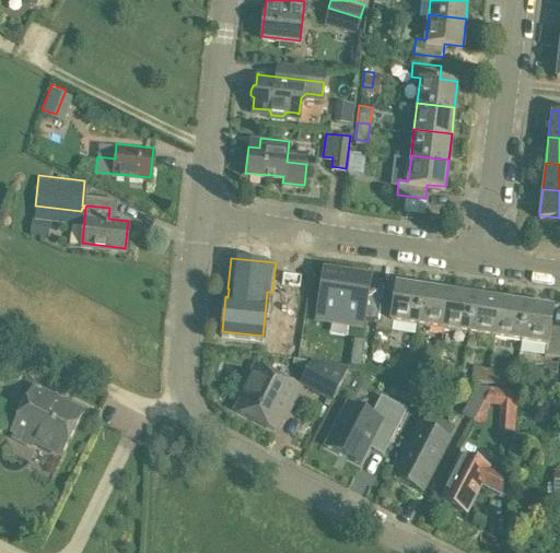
[(282,269),(281,279),(299,281),(300,271),(282,269)]
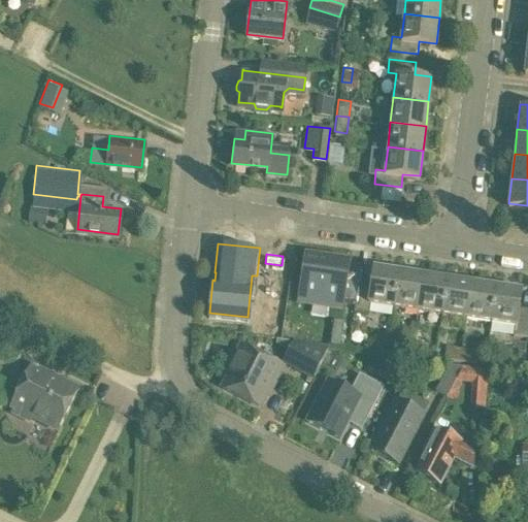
[(305,256),(299,295),(341,301),(348,263),(349,263),(349,261),(331,258),(330,259),(323,258),(323,257),(304,254),(304,256),(305,256)]
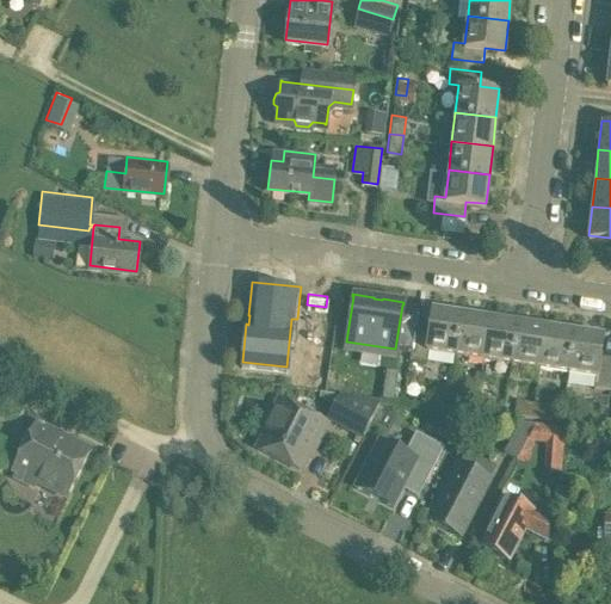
[(455,351),(461,312),(432,307),(429,326),(414,324),(409,355),(425,357),(426,347),(455,351)]
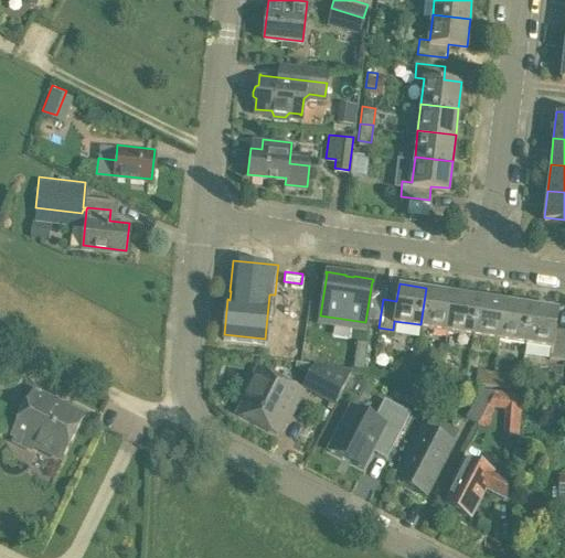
[(452,291),(426,288),(420,324),(447,329),(452,291)]
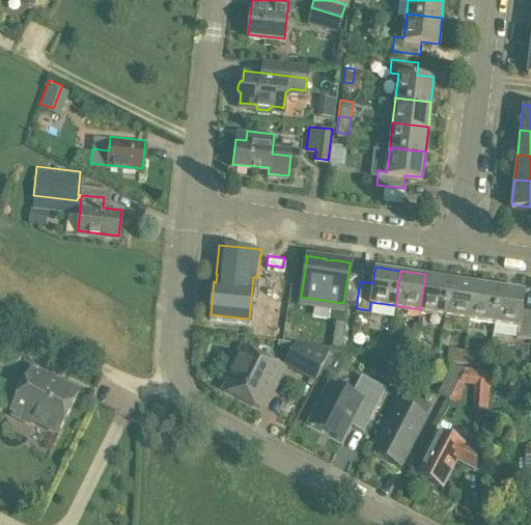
[(425,274),(420,309),(444,313),(449,278),(425,274)]
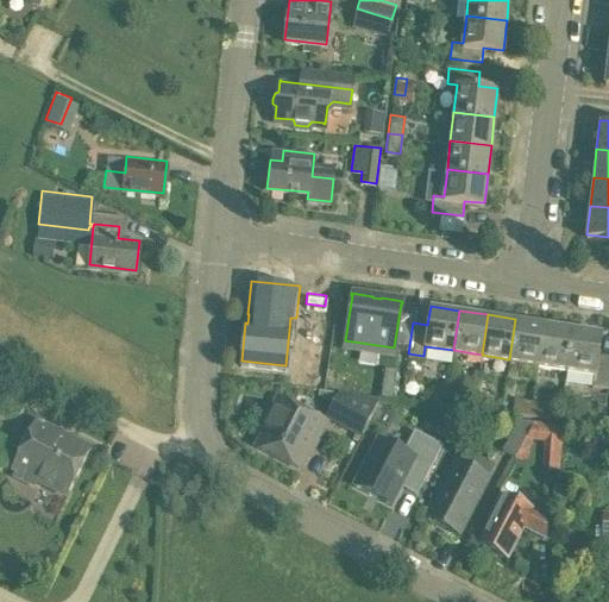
[(515,319),(509,359),(538,363),(544,324),(515,319)]
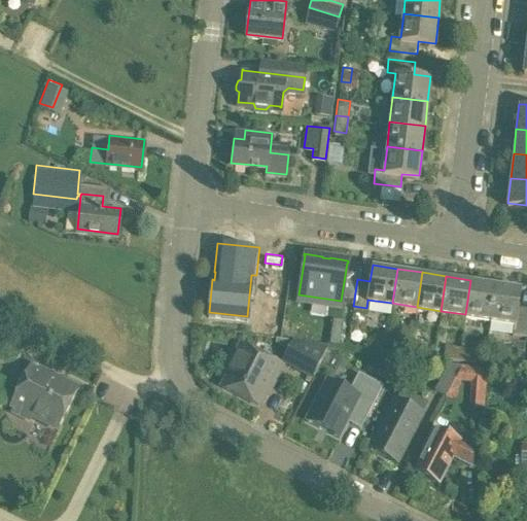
[(495,283),(470,280),(465,314),(490,318),(495,283)]
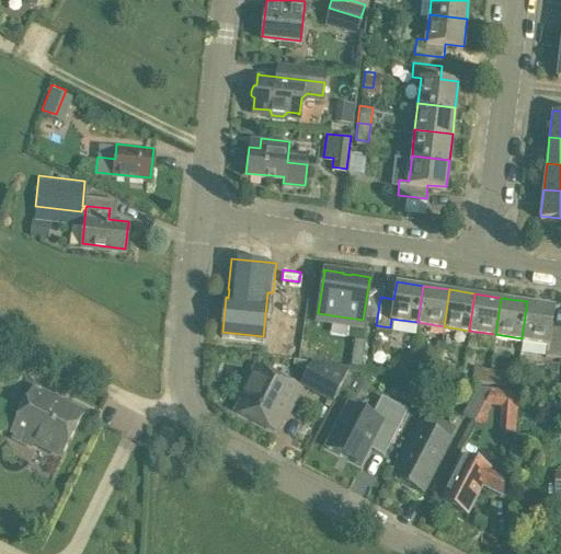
[(527,301),(522,338),(547,343),(545,351),(560,354),(560,346),(560,324),(551,323),(553,306),(527,301)]
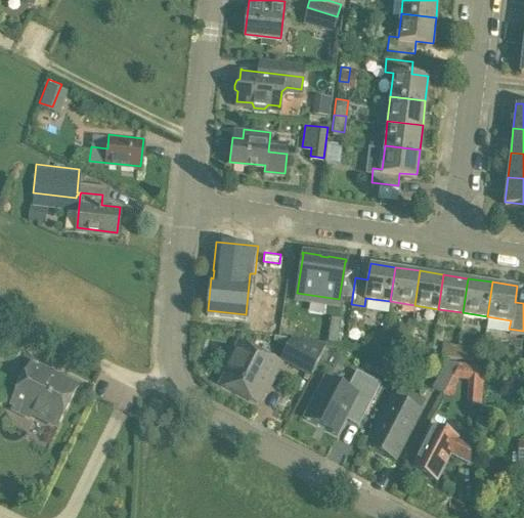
[(408,347),(410,334),(395,331),(393,345),(408,347)]
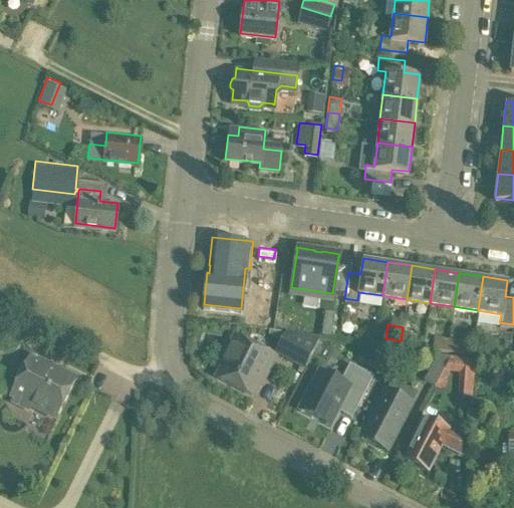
[(418,330),(403,327),(401,340),(415,342),(418,330)]
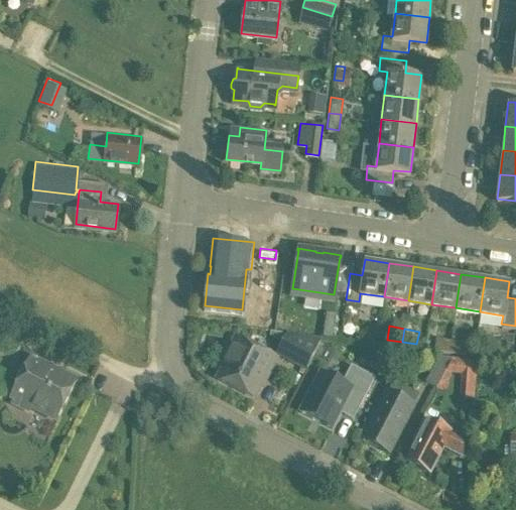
[(290,331),(280,350),(306,364),(321,336),(290,331)]
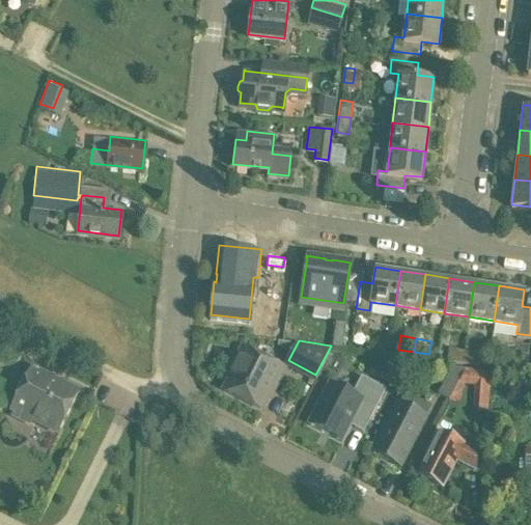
[(275,383),(284,365),(242,343),(232,361),(235,362),(224,386),(260,405),(273,382),(275,383)]
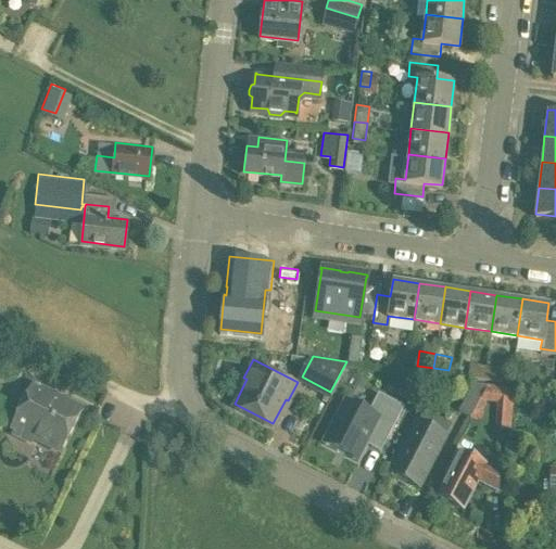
[(484,377),(487,362),(469,360),(467,373),(484,377)]
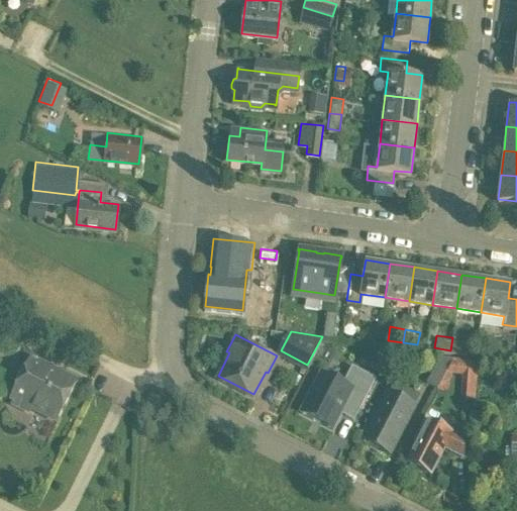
[(468,340),(452,337),(450,350),(466,352),(468,340)]
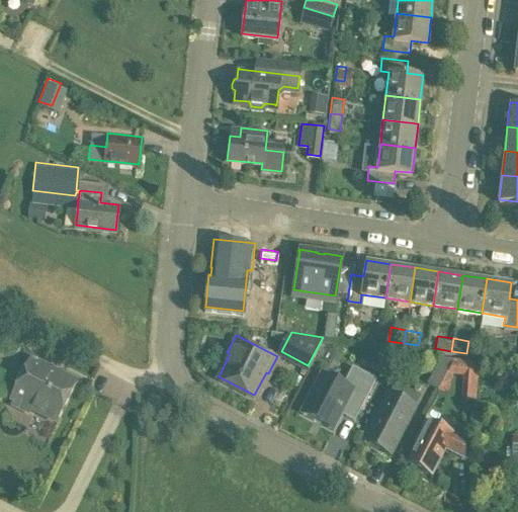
[(397,354),(385,349),(381,356),(393,362),(397,354)]
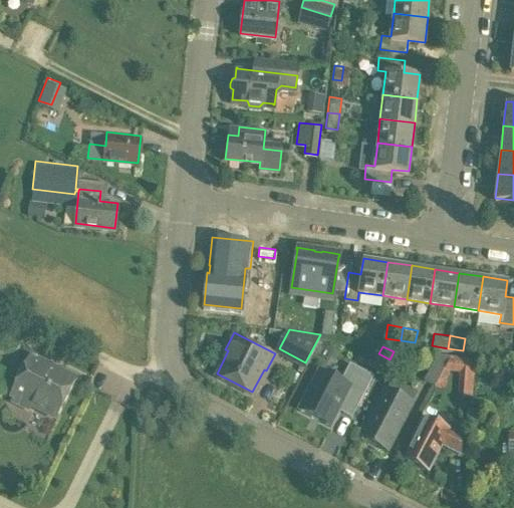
[(412,350),(407,358),(416,363),(421,355),(412,350)]
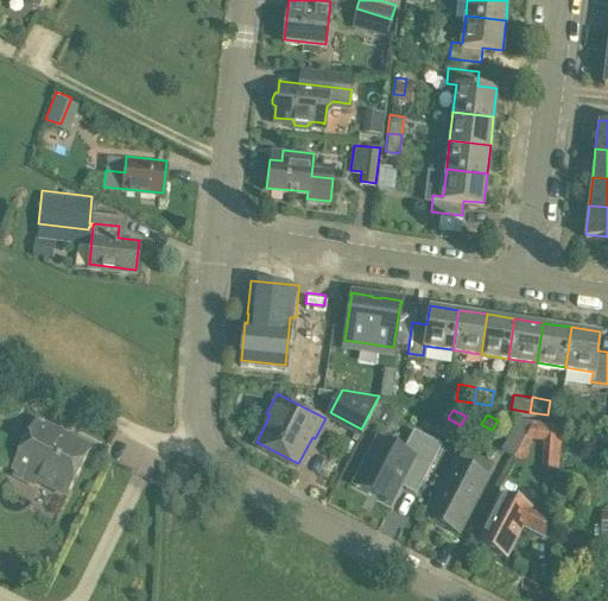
[(502,445),(514,453),(532,418),(518,416),(502,445)]
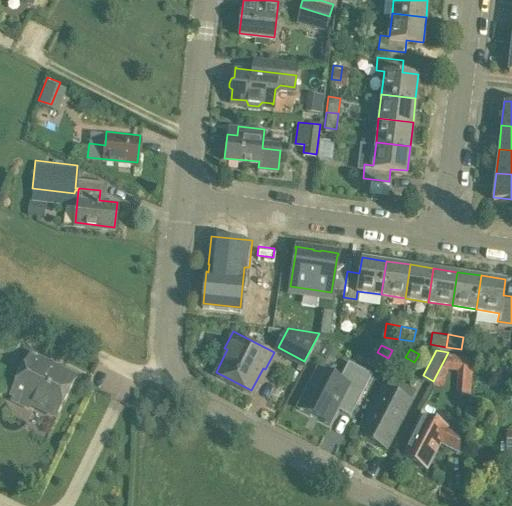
[(31,400),(56,413),(75,373),(30,351),(11,391),(14,392),(11,397),(28,405),(31,400)]
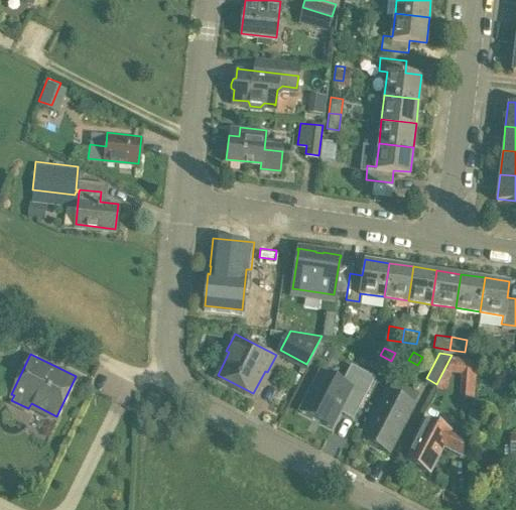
[(359,404),(374,374),(351,362),(342,380),(320,369),(299,408),(332,424),(346,397),(359,404)]
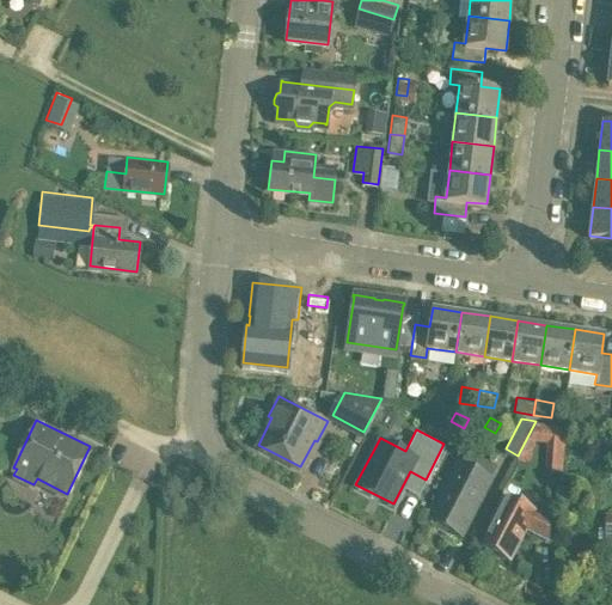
[(490,477),(459,460),(430,517),(460,533),(490,477)]
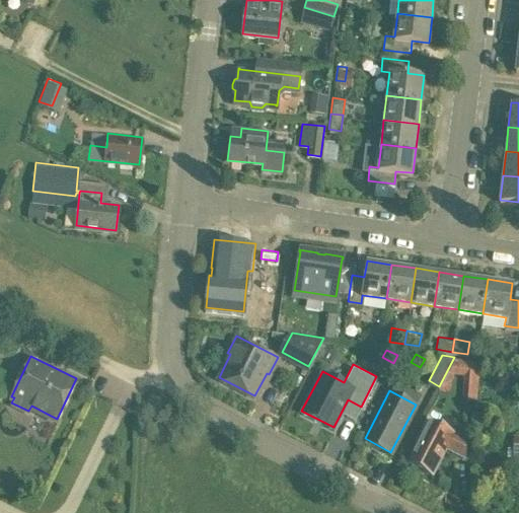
[(471,413),(471,422),(482,422),(482,412),(471,413)]
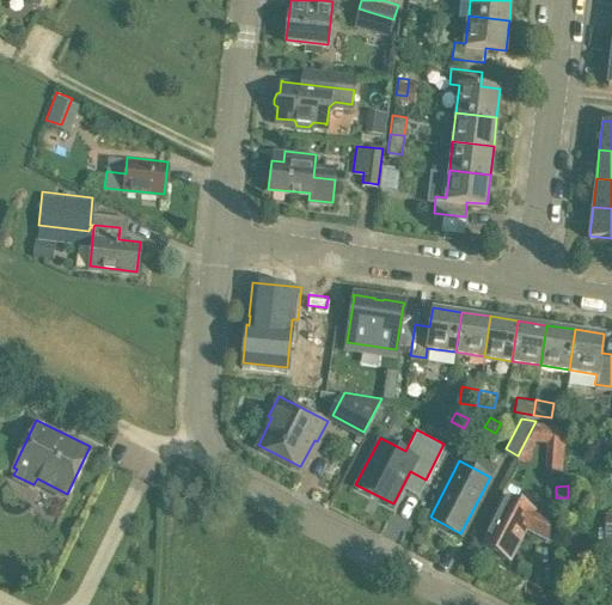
[(533,508),(506,494),(481,543),(510,557),(526,526),(546,537),(548,537),(548,503),(538,499),(533,508)]
